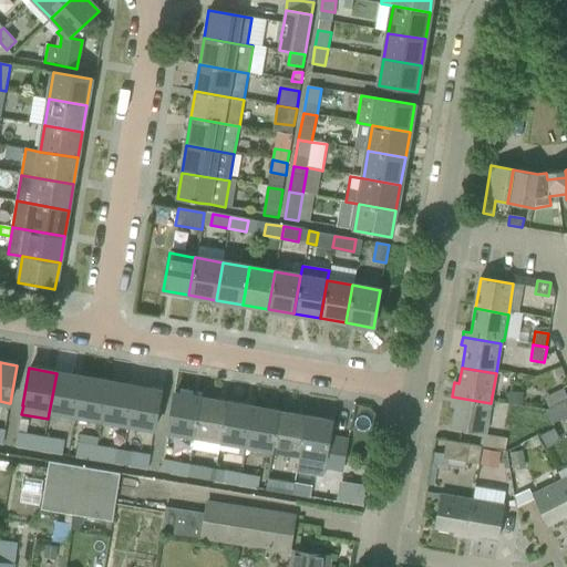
[(562,368),(553,371),(556,377),(564,373),(562,368)]
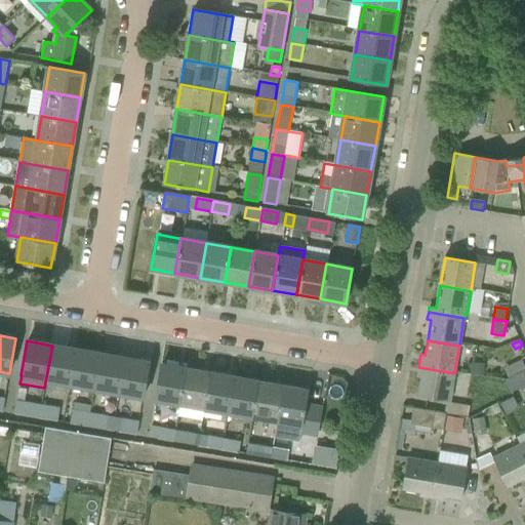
[(76,350),(52,346),(44,388),(45,389),(46,380),(70,385),(76,350)]
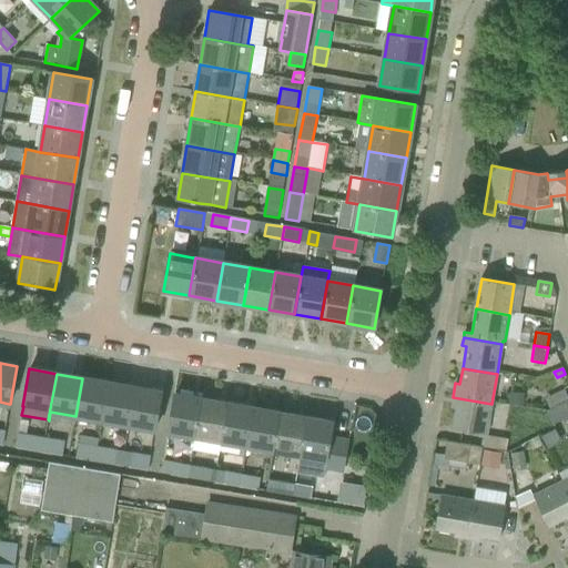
[(109,383),(82,378),(75,416),(102,421),(109,383)]
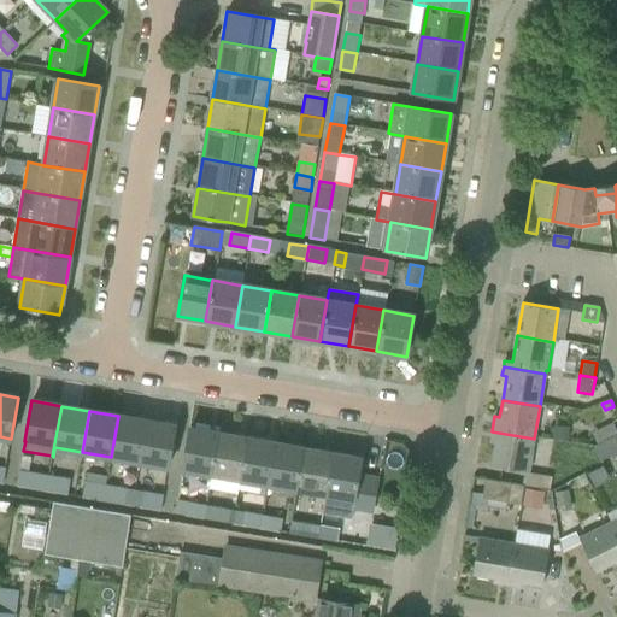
[(111,457),(139,462),(146,421),(118,416),(111,457)]
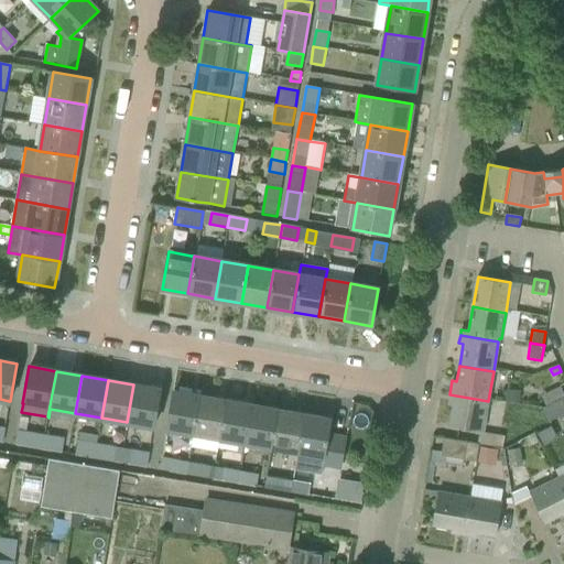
[(154,426),(156,411),(161,389),(133,384),(127,422),(154,426)]
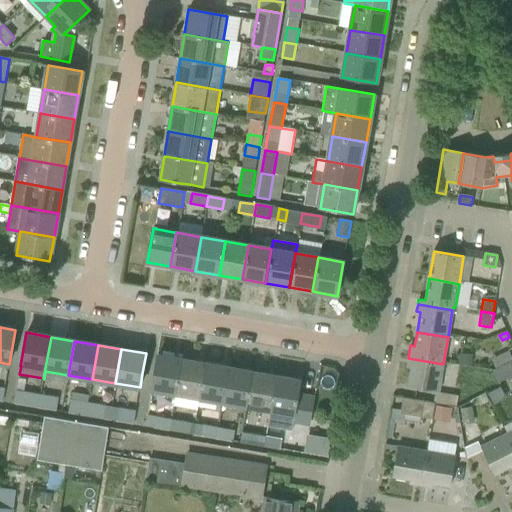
[(151,389),(176,393),(182,360),(157,355),(151,389)]
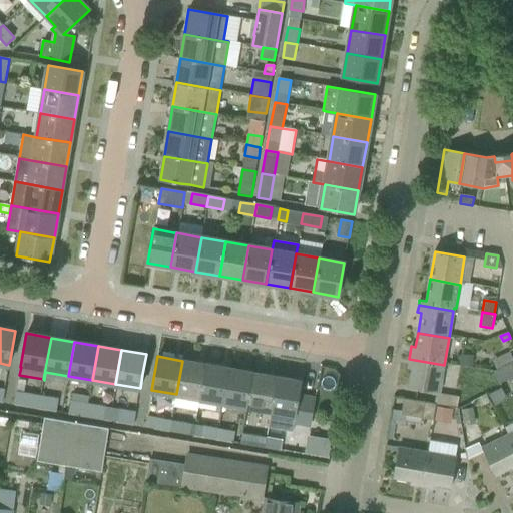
[(459,356),(458,367),(472,369),(473,358),(459,356)]
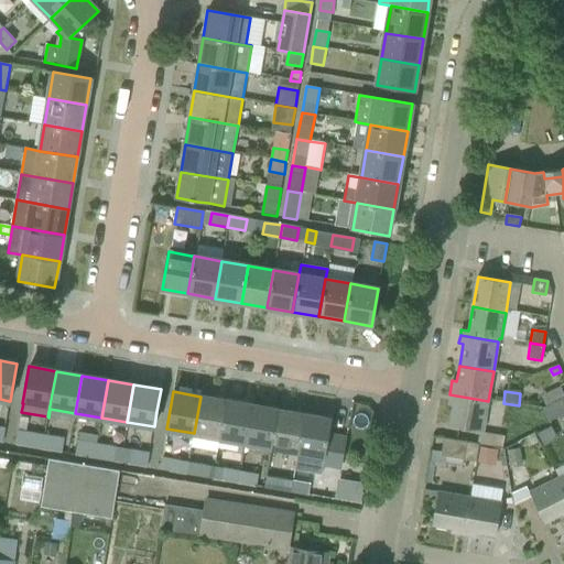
[(488,401),(449,394),(448,405),(453,405),(449,425),(470,430),(483,432),(488,401)]
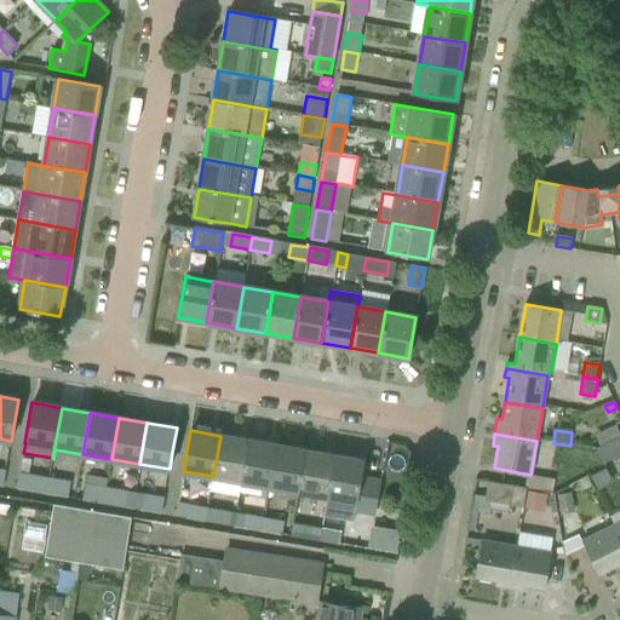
[(248,441),(220,436),(213,476),(241,481),(248,441)]
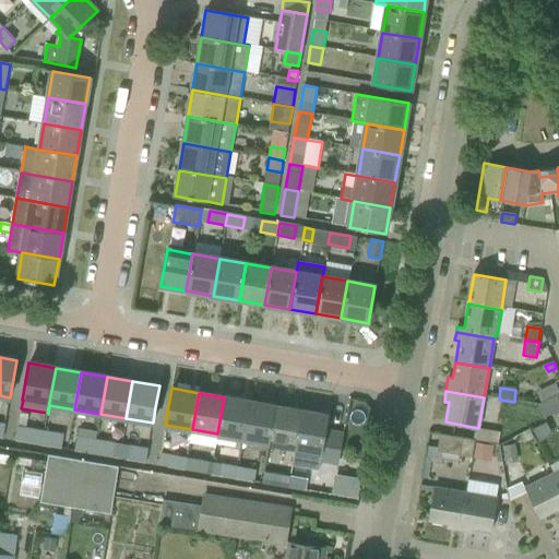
[(558,399),(557,395),(537,405),(544,418),(558,409),(558,399)]
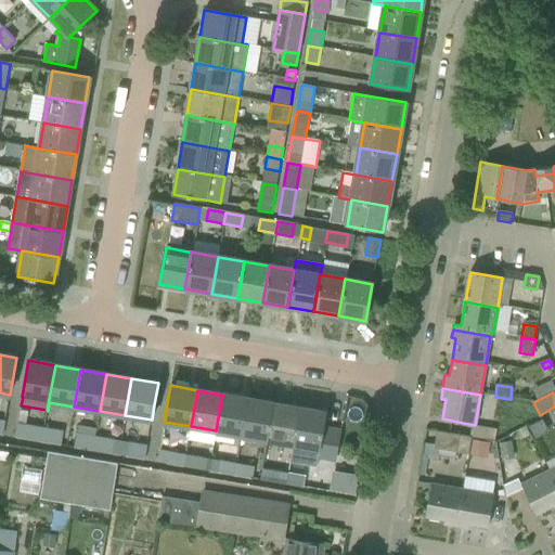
[(248,399),(222,395),(216,430),(242,436),(248,399)]
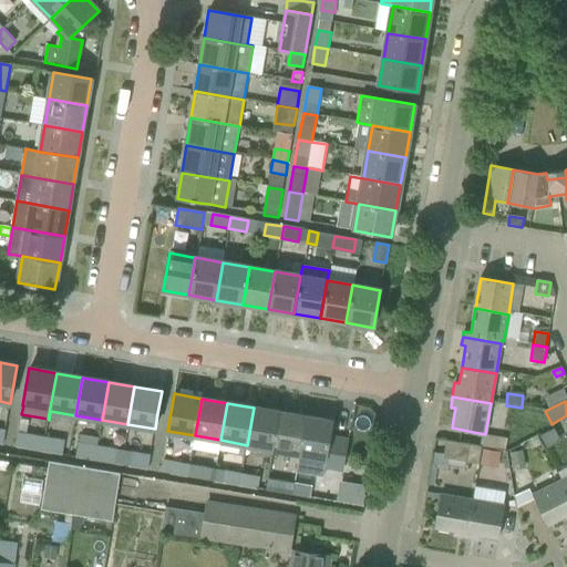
[(279,412),(254,408),(247,445),(272,450),(279,412)]
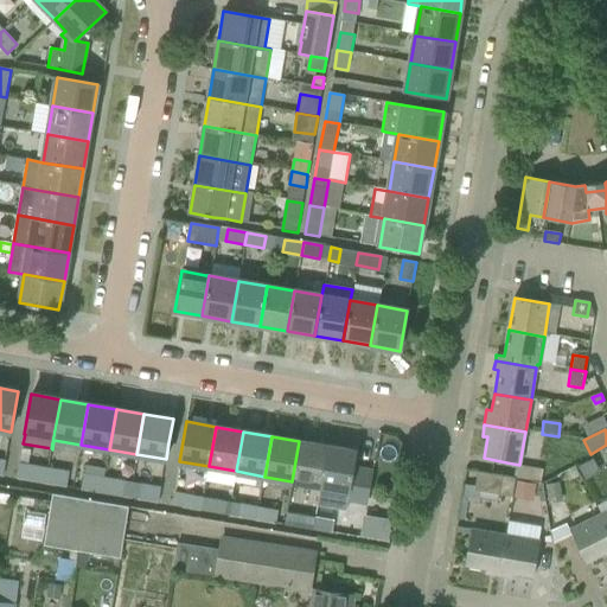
[(328,446),(299,441),(292,481),(321,486),(328,446)]
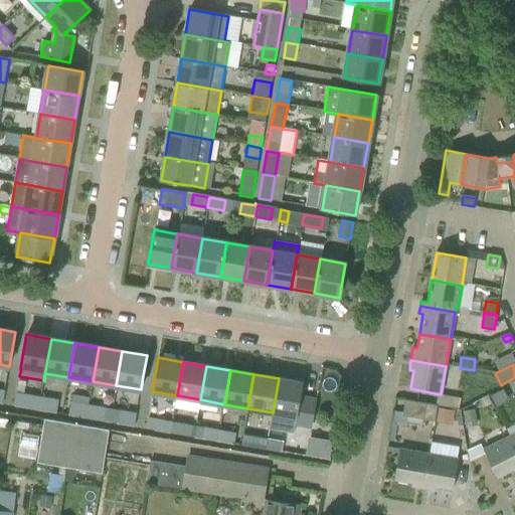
[(302,383),(279,378),(273,412),(270,428),(293,434),(295,424),(311,427),(316,399),(300,397),(302,383)]
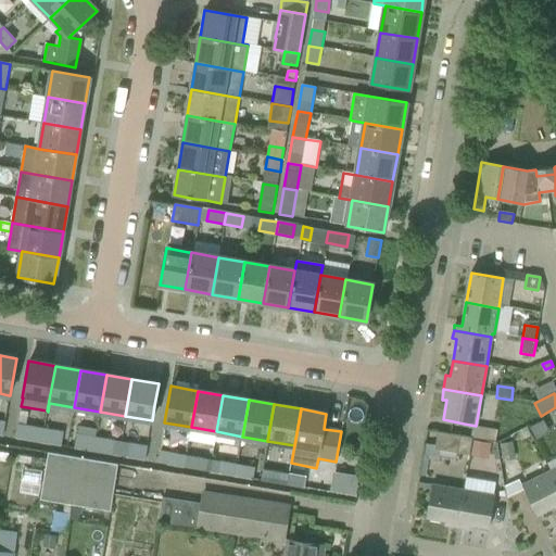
[(541,424),(528,430),(533,442),(547,436),(541,424)]
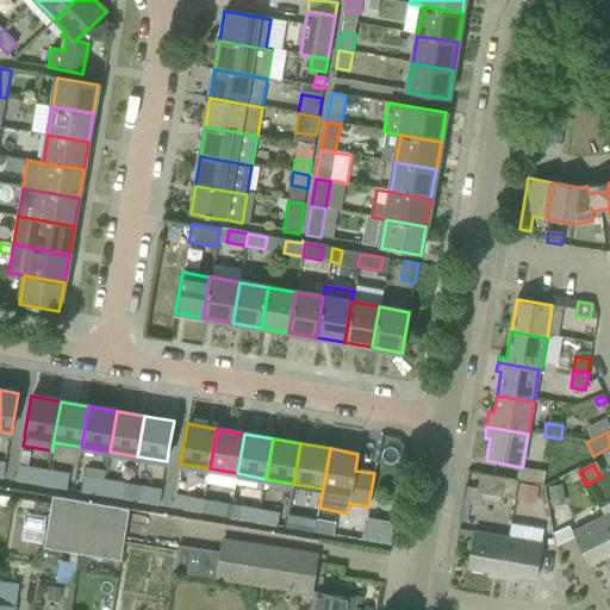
[(20,466),(17,481),(45,487),(48,471),(29,467),(20,466)]
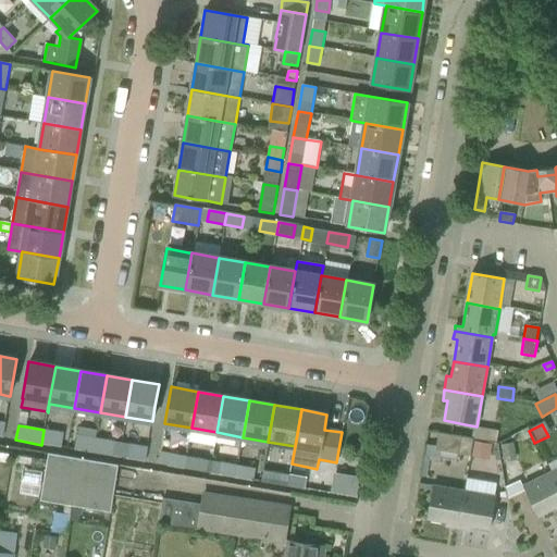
[(44,430),(41,445),(61,448),(63,433),(44,430)]
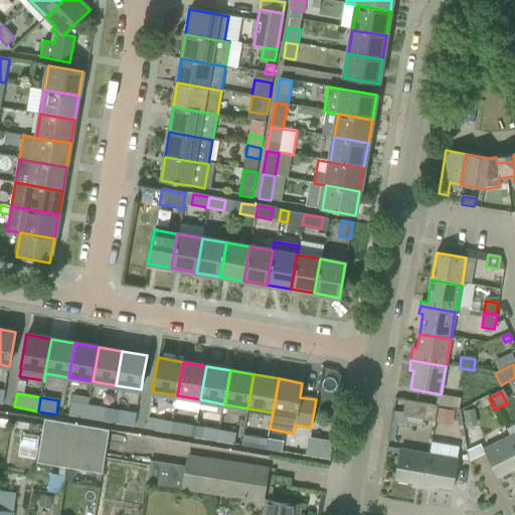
[(71,402),(68,416),(86,418),(89,405),(71,402)]
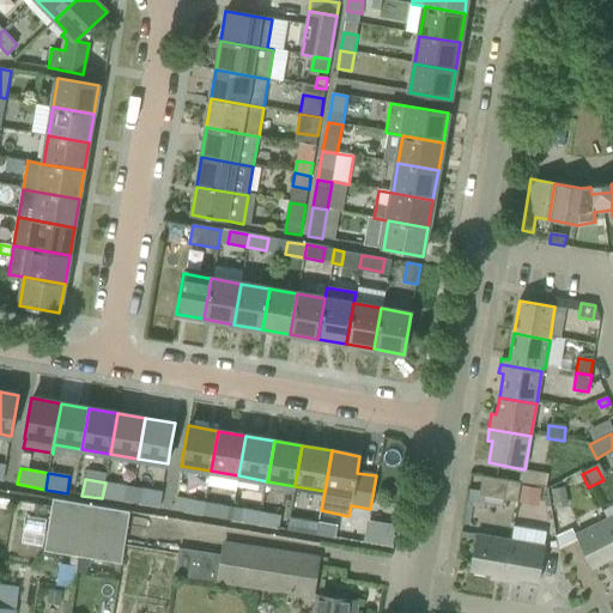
[(504,497),(503,499),(517,502),(521,485),(521,483),(507,480),(504,497)]
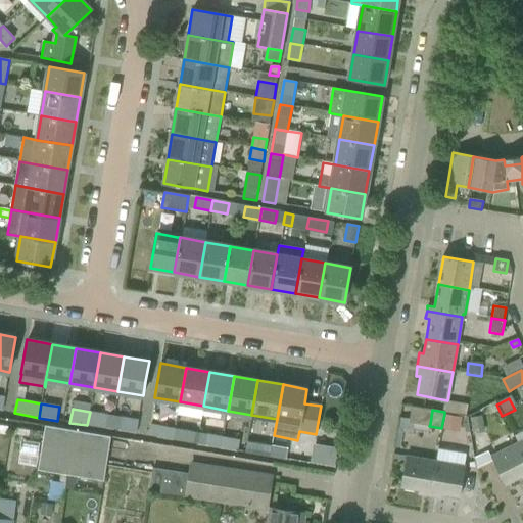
[(90,412),(87,425),(105,428),(107,415),(90,412)]
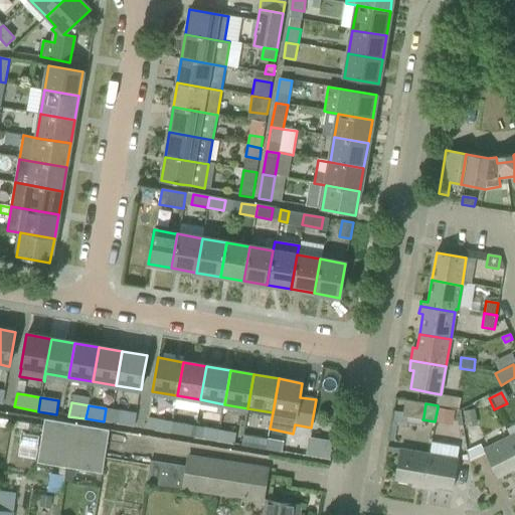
[(435,421),(435,423),(450,426),(453,409),(438,407),(435,421)]
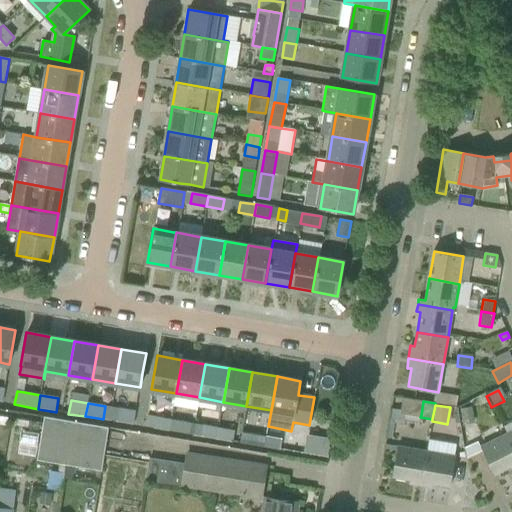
[(471,407),(459,410),(462,424),(474,421),(471,407)]
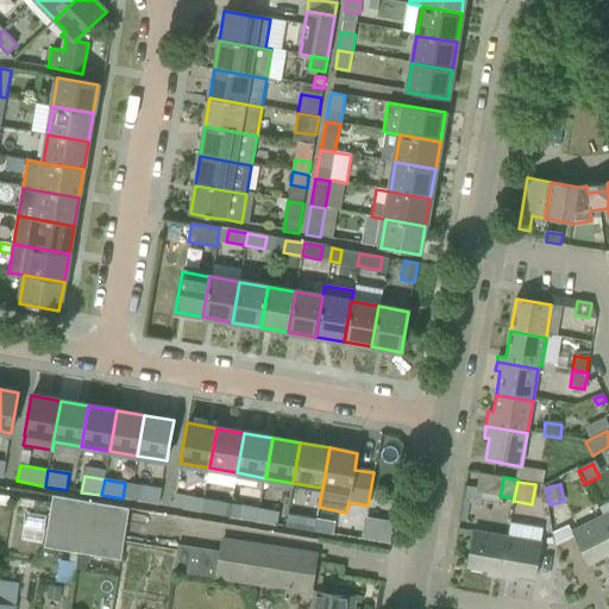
[(140,485),(137,502),(158,506),(162,489),(140,485)]
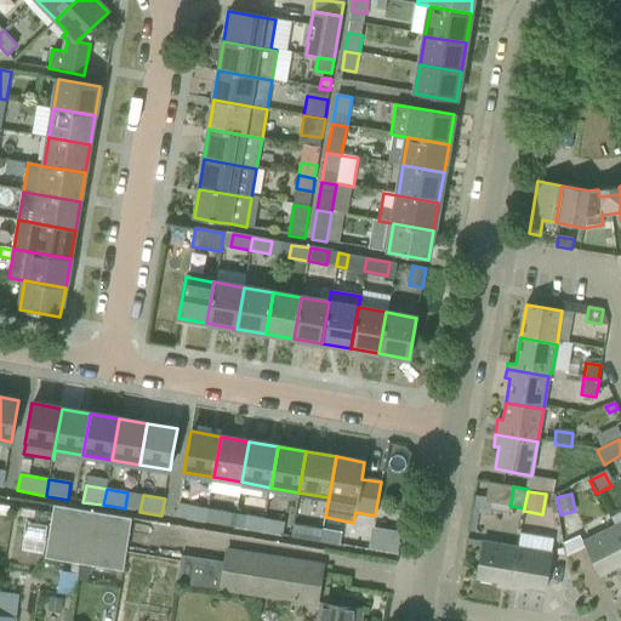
[(124,571),(132,519),(53,506),(45,558),(124,571)]
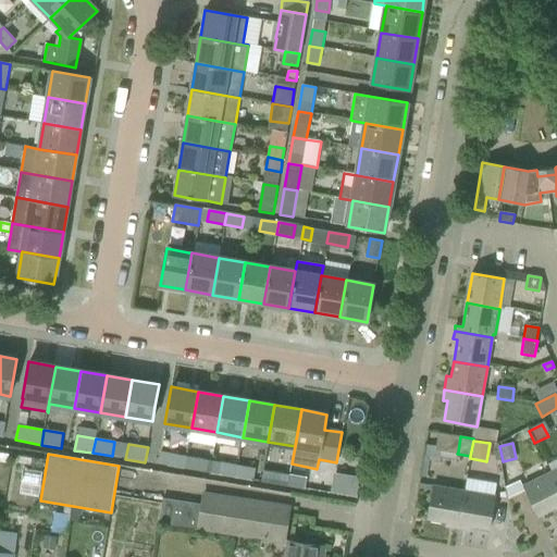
[(169,457),(168,466),(184,469),(186,457),(170,454),(169,457)]
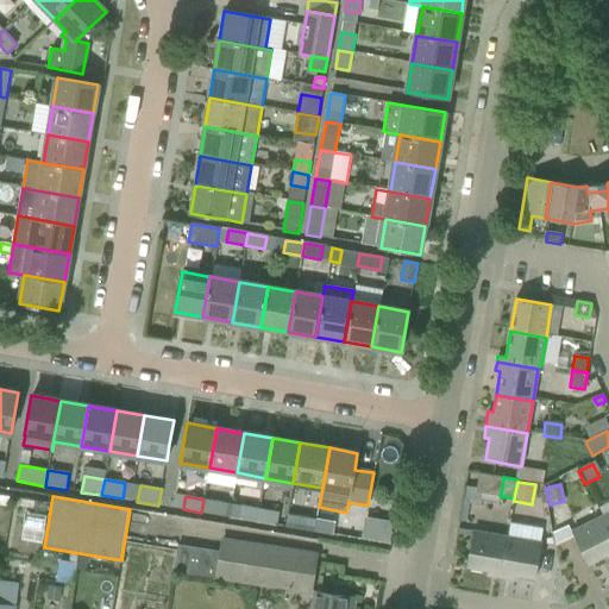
[(203,500),(201,513),(220,516),(223,502),(203,500)]
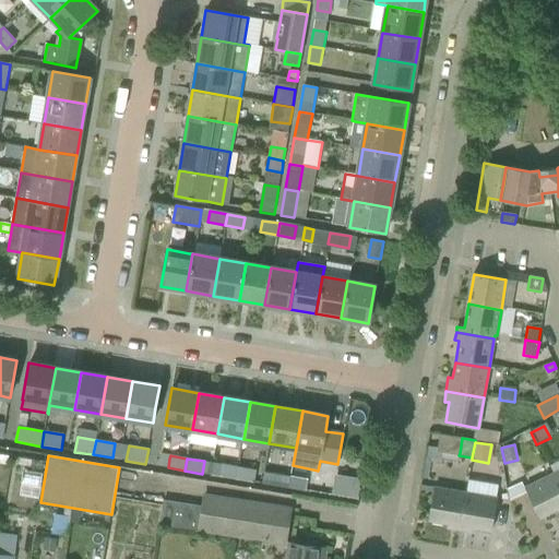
[(221,464),(218,476),(236,479),(238,467),(221,464)]
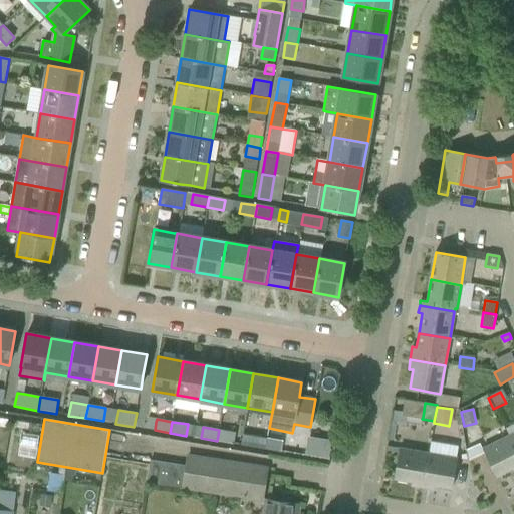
[(219,430),(217,441),(234,444),(236,433),(219,430)]
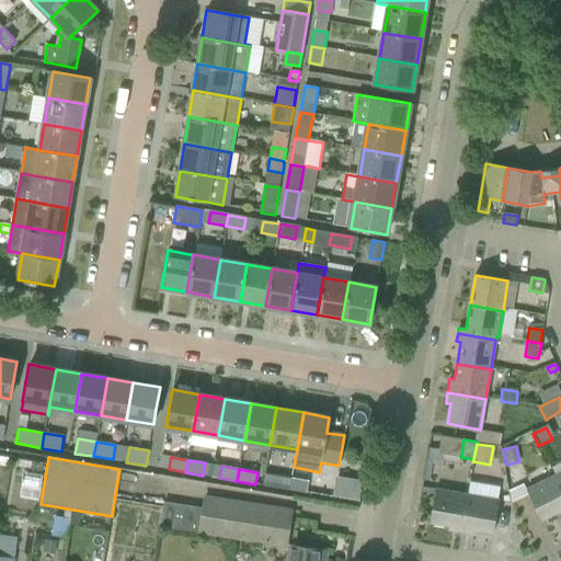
[(272,488),(289,491),(292,478),(274,474),(272,488)]
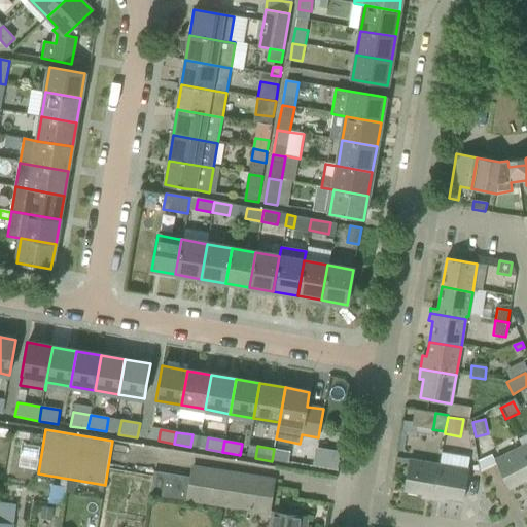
[(338,468),(340,449),(316,447),(314,466),(338,468)]
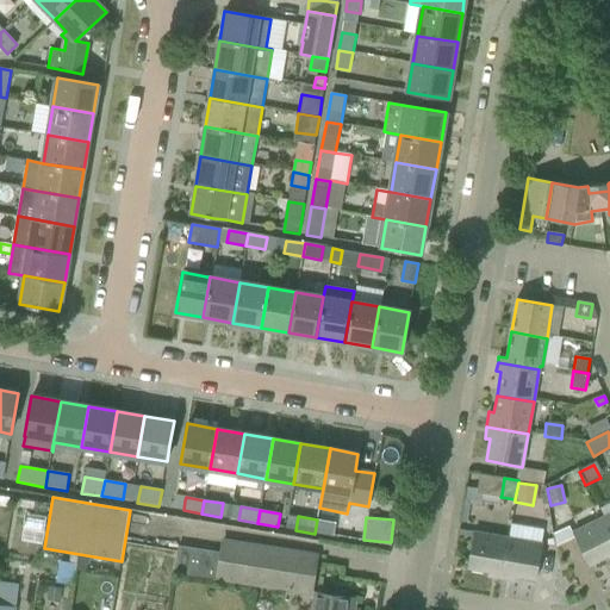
[(609,528),(604,517),(572,533),(589,566),(608,556),(609,560),(609,528)]
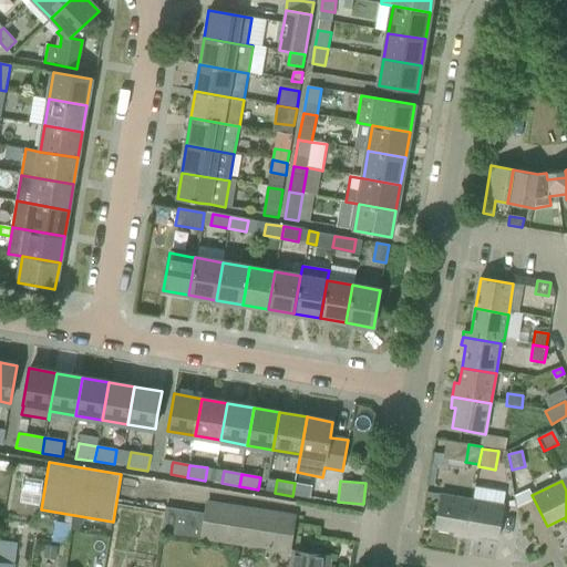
[(292,496),(310,500),(312,486),(295,483),(292,496)]
